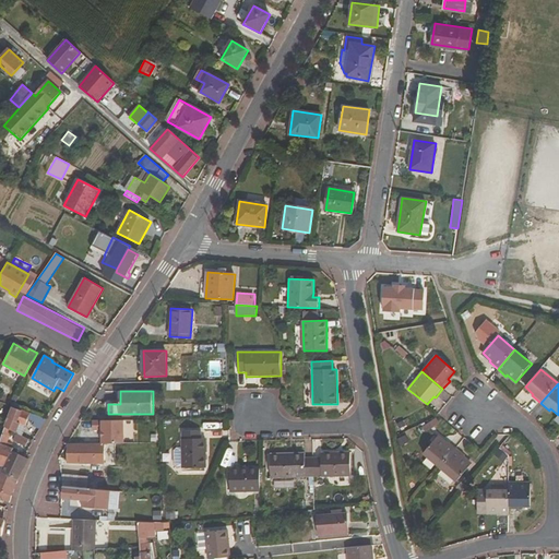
[(36,437),(47,419),(13,406),(6,427),(13,430),(16,432),(22,436),(28,419),(35,423),(33,426),(35,427),(32,433),(36,437)]
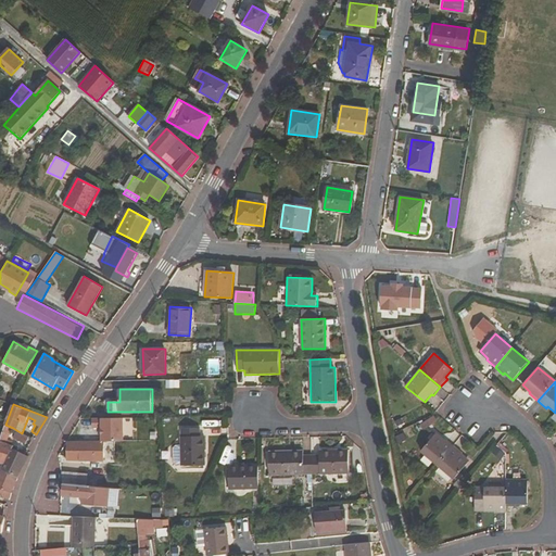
[(125,418),(93,418),(93,428),(102,428),(103,441),(105,441),(125,441),(125,418)]
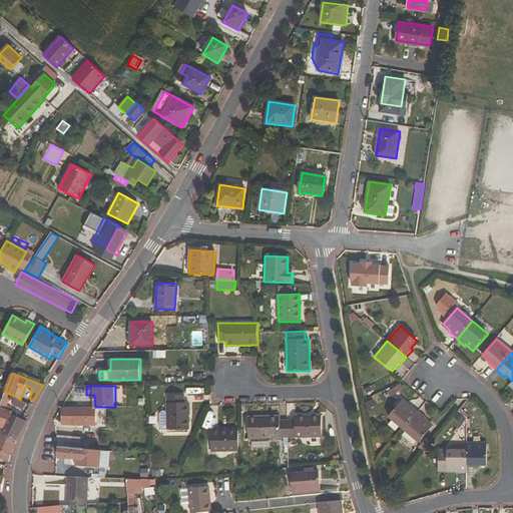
[(7,408),(12,395),(5,392),(0,406),(0,405),(0,426),(3,419),(9,420),(13,414),(11,413),(12,411),(7,408)]
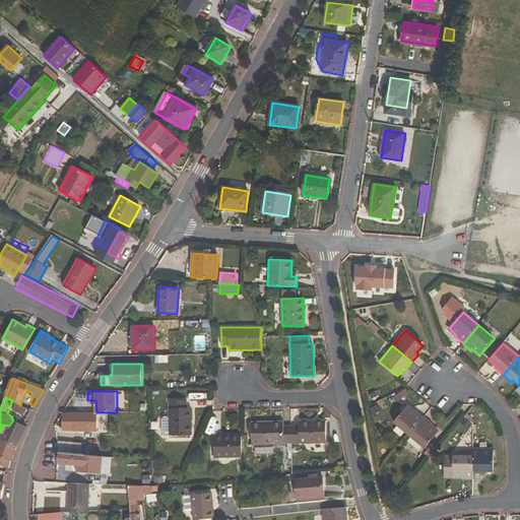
[(170,436),(192,436),(192,408),(187,408),(187,400),(170,400),(170,436)]
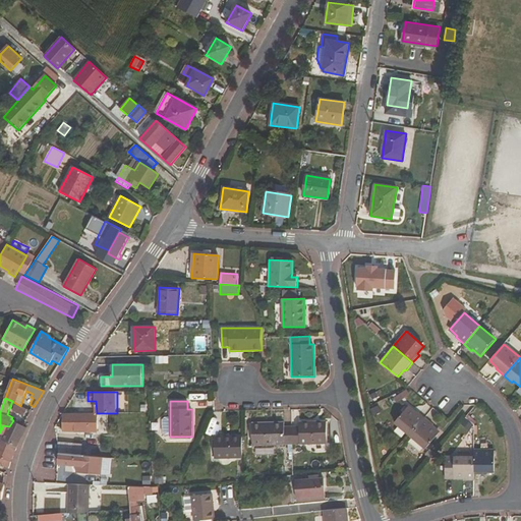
[(12,410),(23,416),(27,409),(20,406),(15,403),(12,410)]
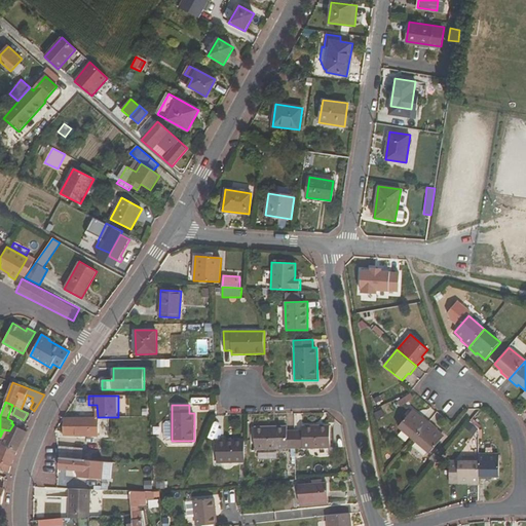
[(421,415),(420,416),(412,410),(398,427),(413,440),(429,421),(421,415)]
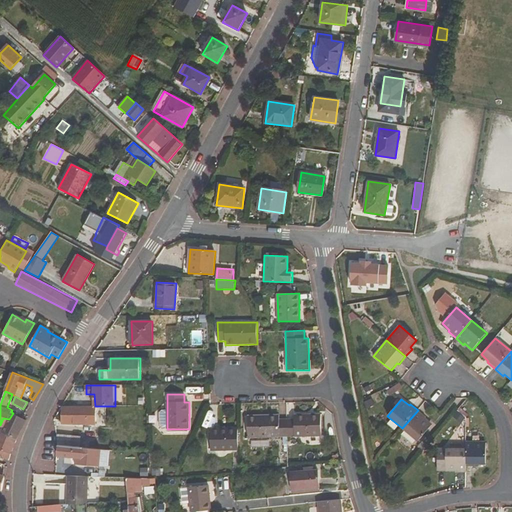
[(63,406),(62,424),(93,425),(93,406),(63,406)]
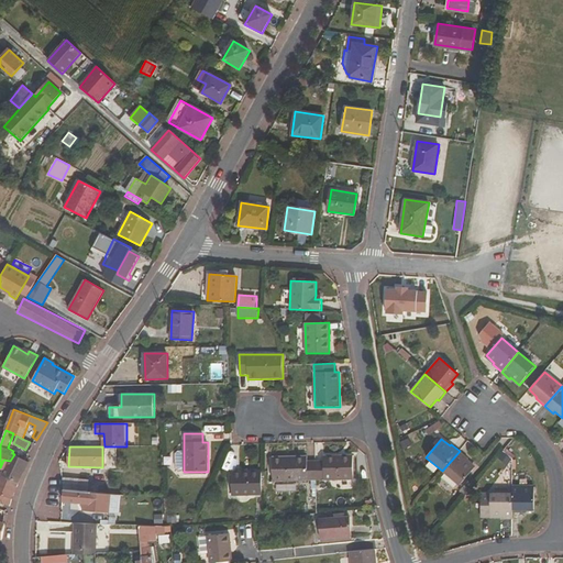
[(466,460),(468,459),(460,451),(442,471),(460,486),(475,467),(466,460)]
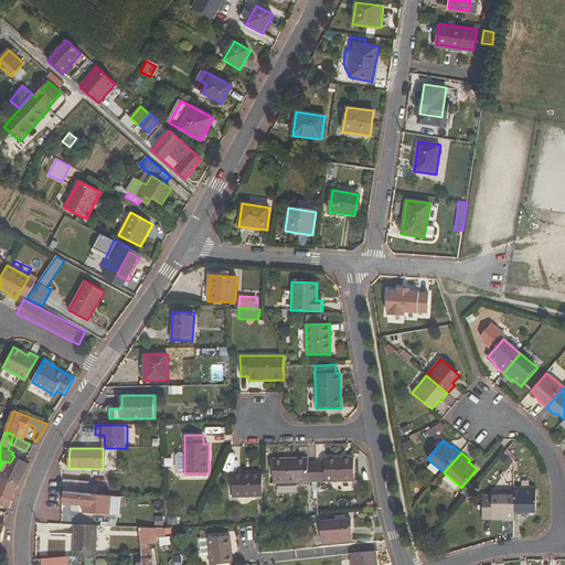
[(0,475),(0,477),(19,484),(30,464),(27,461),(14,456),(10,462),(3,461),(0,469),(0,470),(1,471),(0,475)]
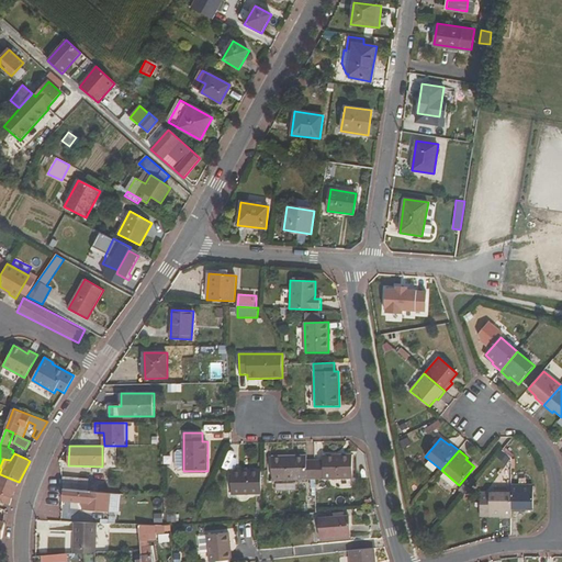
[(352,454),(323,454),(323,460),(315,460),(315,480),(353,479),(352,454)]
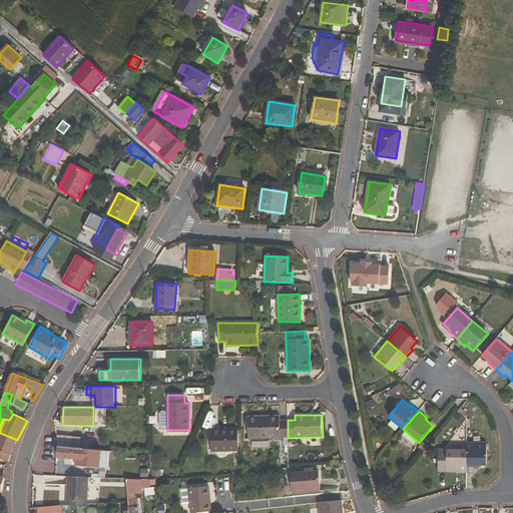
[(288,420),(280,420),(280,416),(248,417),(248,439),(288,438),(288,420)]
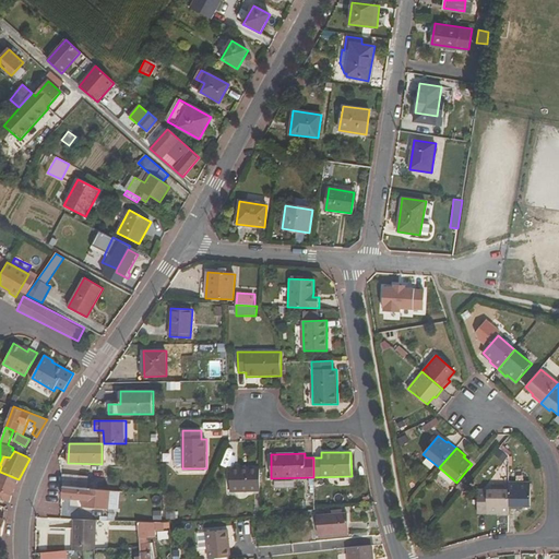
[(229,468),(230,492),(261,491),(260,466),(229,468)]
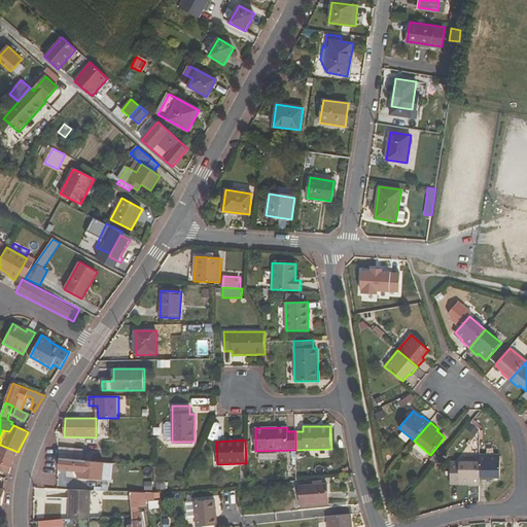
[(0,469),(9,473),(18,452),(0,445),(0,469)]
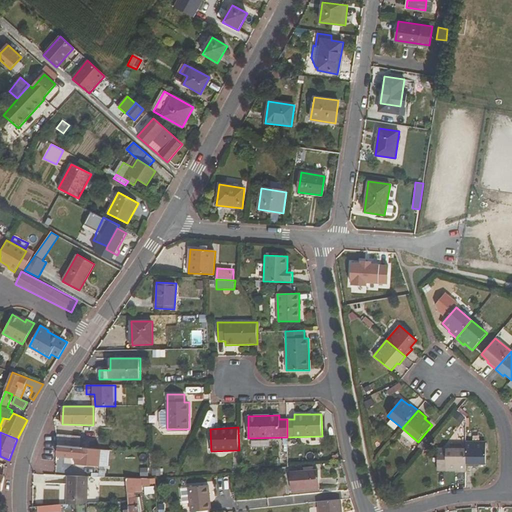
[(80,447),(81,437),(57,436),(58,445),(80,447)]
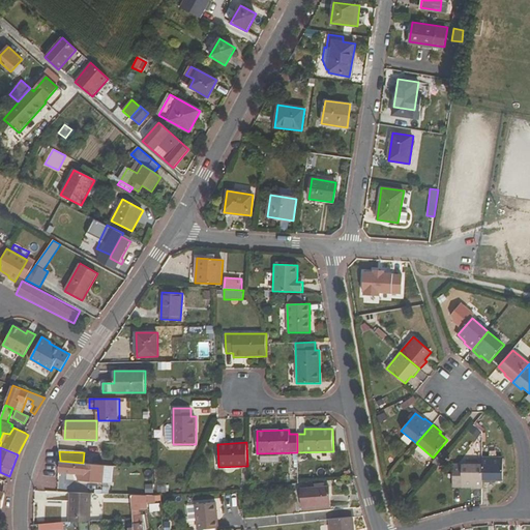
[(482,465),(483,481),(493,481),(493,479),(503,479),(503,458),(482,458),(482,465)]
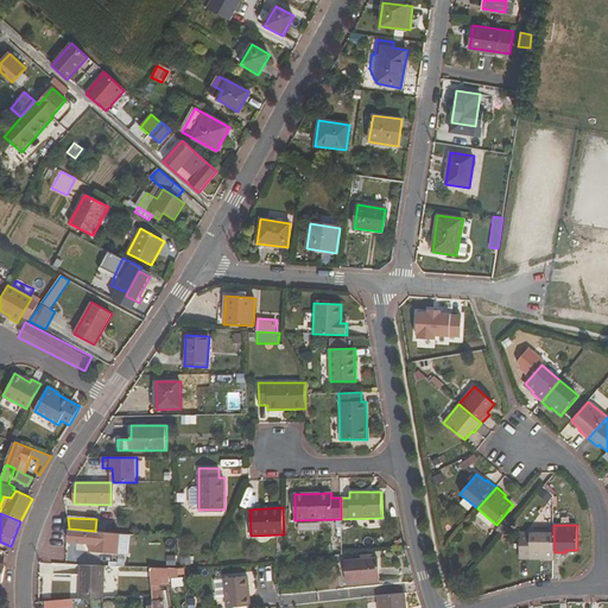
[(106,542),(102,540),(103,532),(95,531),(69,529),(68,542),(90,544),(90,548),(105,549),(106,542)]
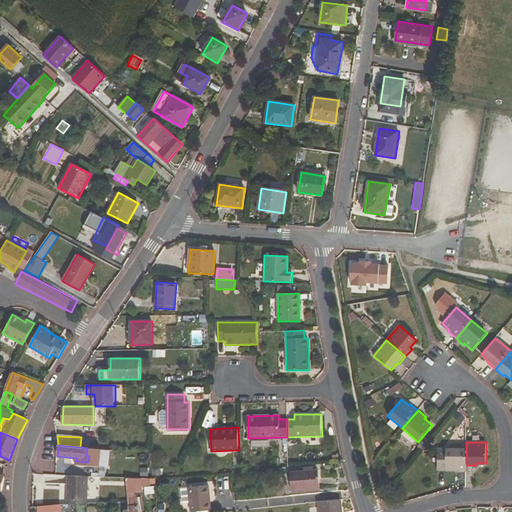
[(89,456),(99,457),(99,456),(100,449),(92,448),(87,448),(86,455),(89,456)]
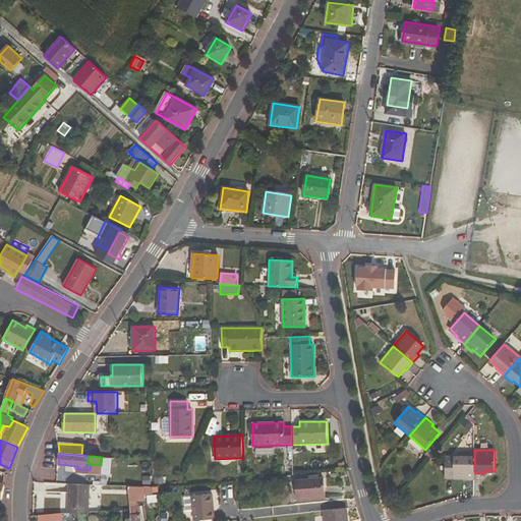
[(111,467),(119,468),(120,458),(102,457),(101,464),(111,465),(111,467)]
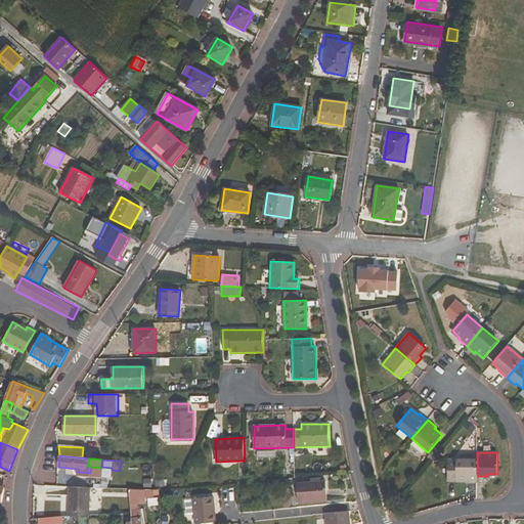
[(468,481),(468,483),(478,483),(478,476),(477,460),(448,461),(449,482),(468,481)]
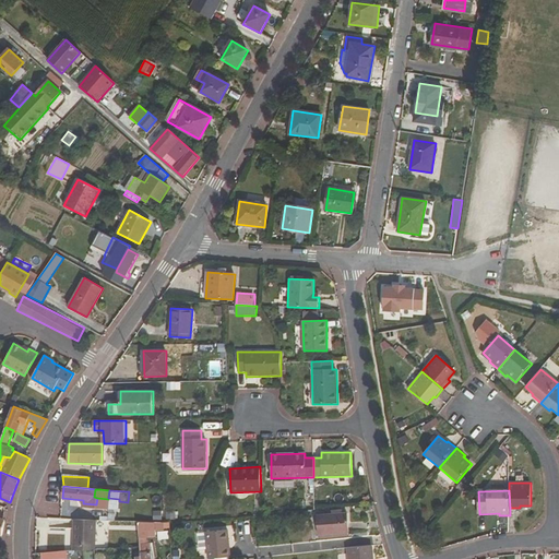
[(347,513),(342,514),(341,511),(333,511),(333,514),(317,515),(318,535),(349,532),(347,513)]
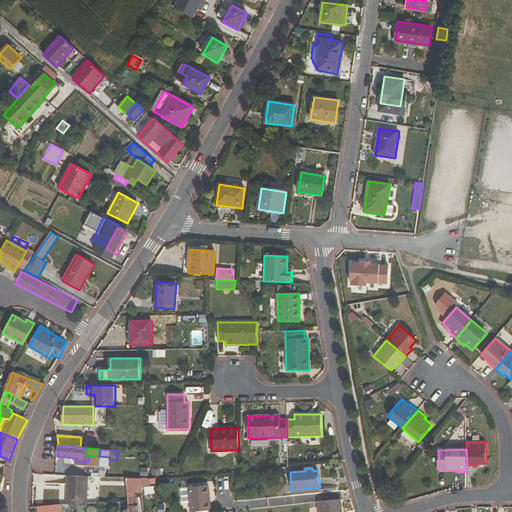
[(67,504),(87,503),(88,476),(68,475),(67,504)]
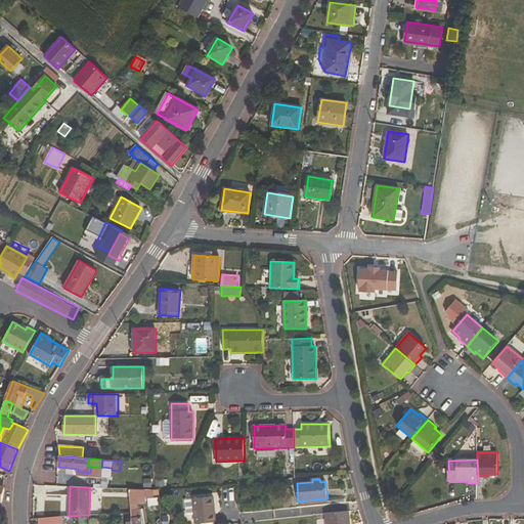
[(154,489),(129,489),(131,509),(139,508),(138,497),(155,496),(154,489)]
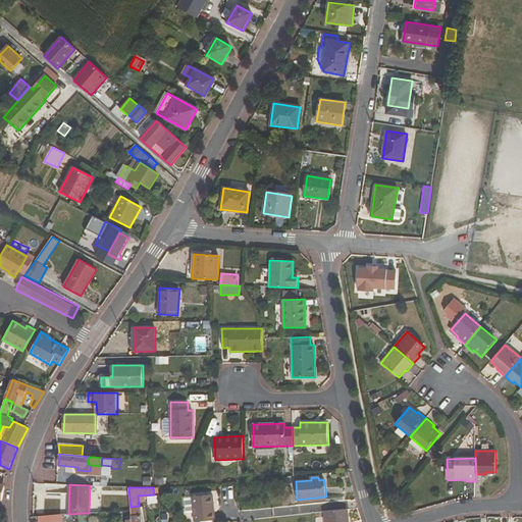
[(213,494),(193,496),(195,521),(215,520),(214,512),(212,512),(212,506),(214,506),(213,494)]
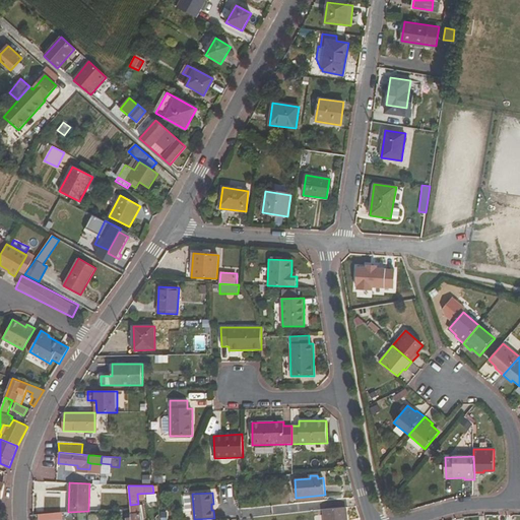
[(130,506),(130,508),(130,519),(142,519),(140,505),(130,506)]
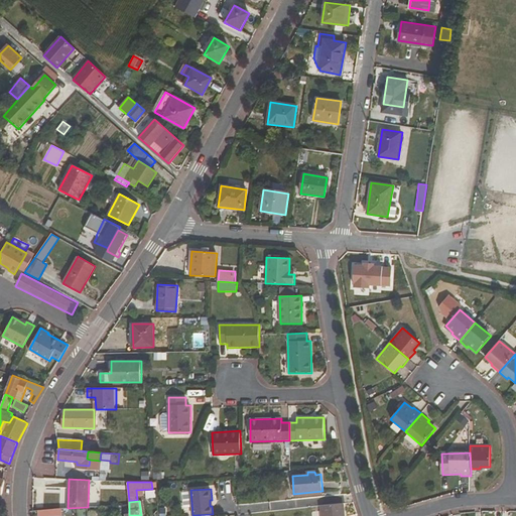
[(321,515),(345,515),(344,504),(320,506),(321,515)]
